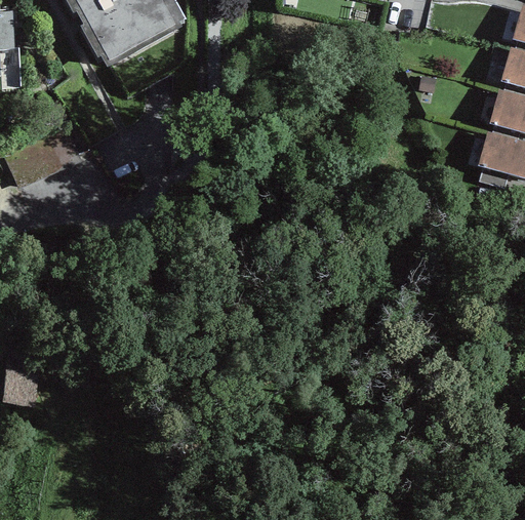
[(74,0),(108,62),(185,20),(173,0),(74,0)]
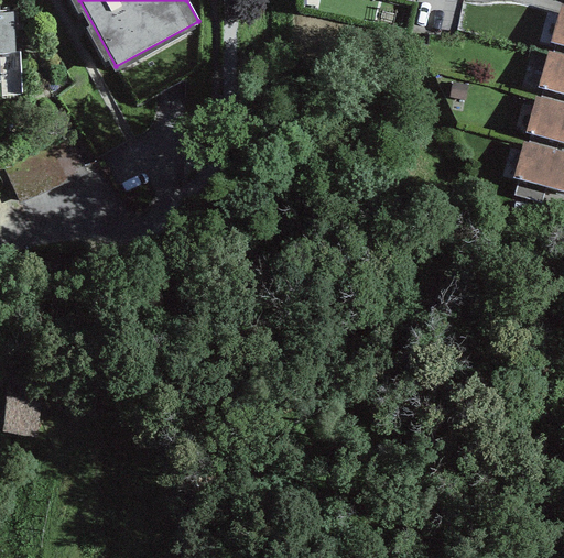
[(563,6),(561,6),(550,43),(563,46),(563,6)]
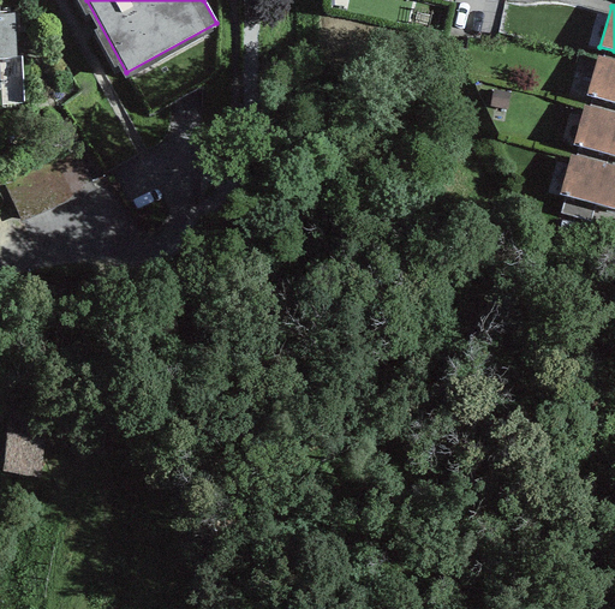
[(0,71),(3,100),(25,97),(23,54),(16,55),(12,12),(0,12),(0,71)]
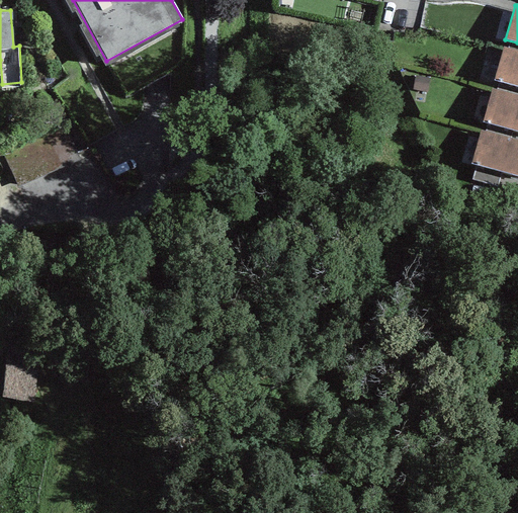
[(517,49),(504,46),(494,80),(517,87),(517,49)]
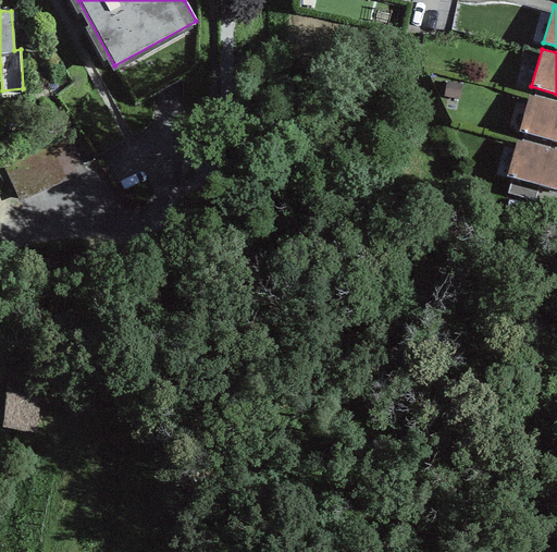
[(556,99),(530,94),(519,131),(556,140),(556,99)]
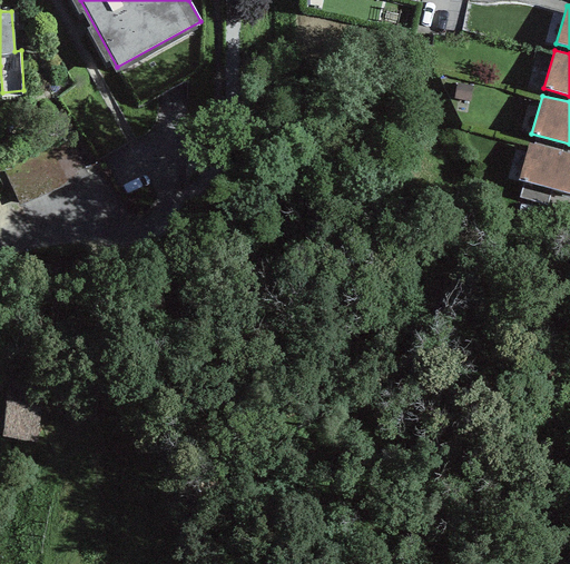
[(569,151),(530,141),(519,179),(569,193),(569,151)]
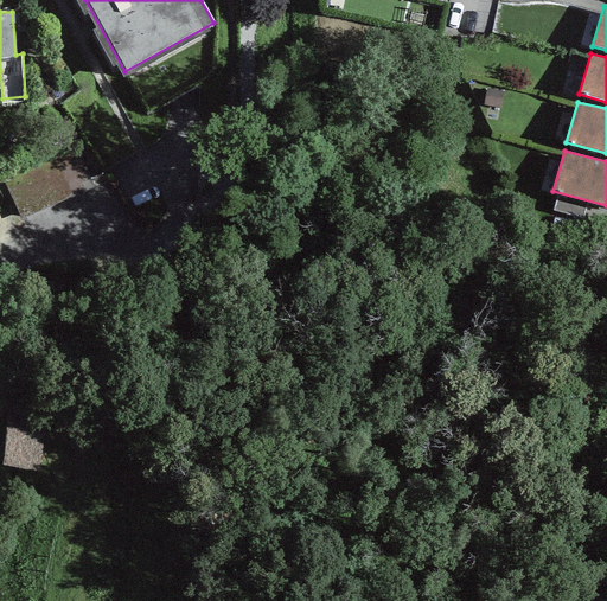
[(46,394),(10,389),(1,462),(38,467),(46,394)]
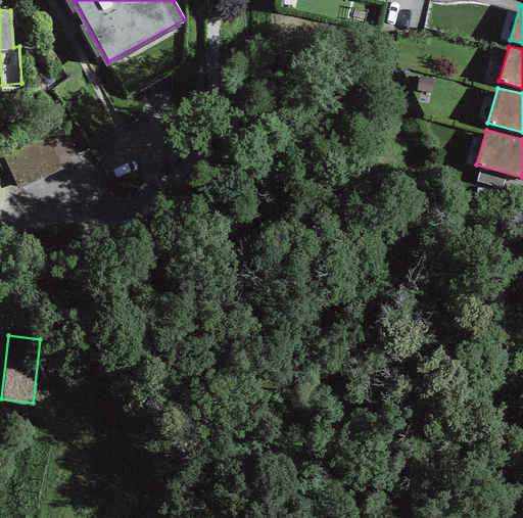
All buildings are outlined.
